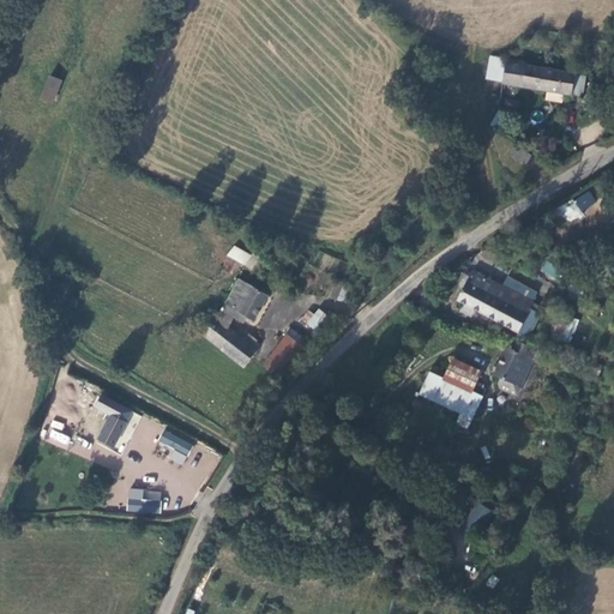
[(495,72),(511,76),(515,53),(499,50),(495,72)]
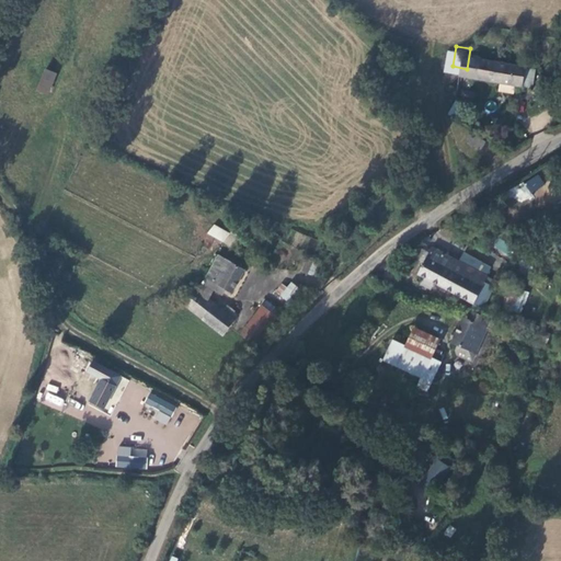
[(529,80),(529,78),(531,63),(487,54),(487,52),(470,48),(467,69),(529,80)]
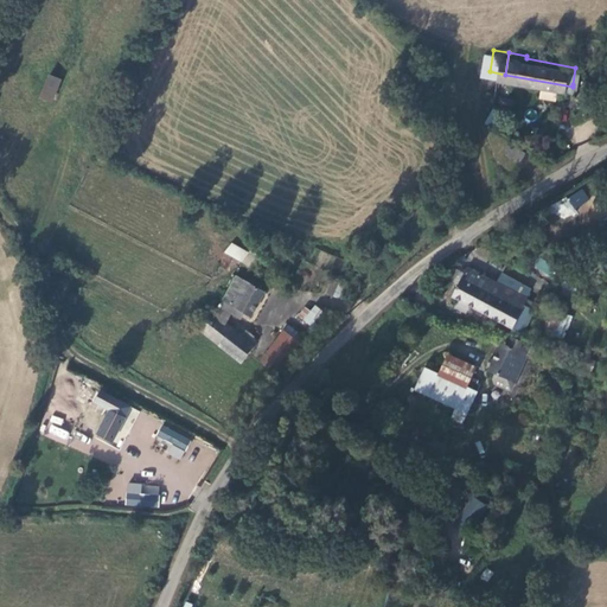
[(46,74),(39,98),(52,103),(61,78),(46,74)]
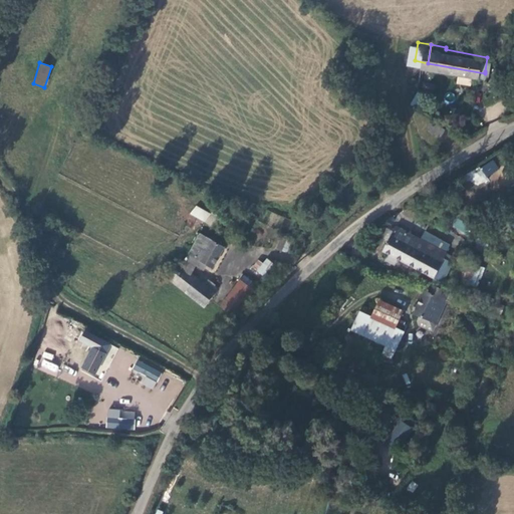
[(433,77),(432,85),(440,86),(442,79),(433,77)]
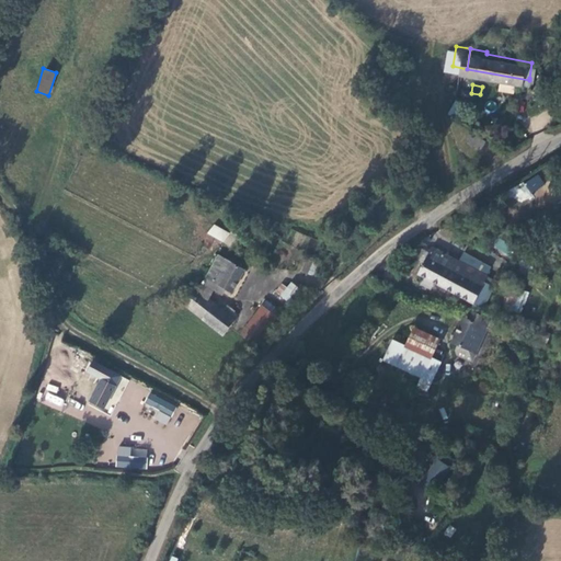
[(496,112),(473,98),(465,114),(479,122),(488,126),(496,112)]
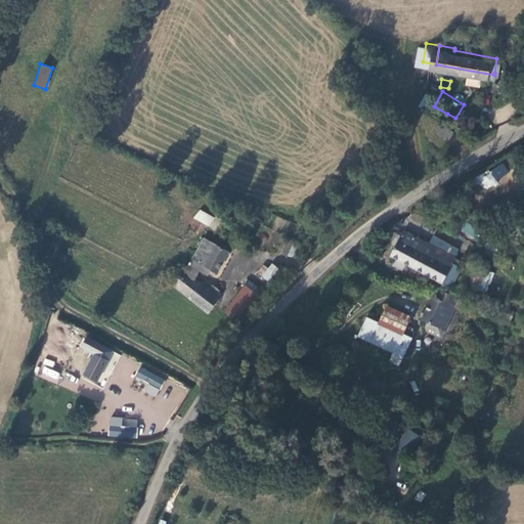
[(459,128),(444,120),(440,126),(455,135),(459,128)]
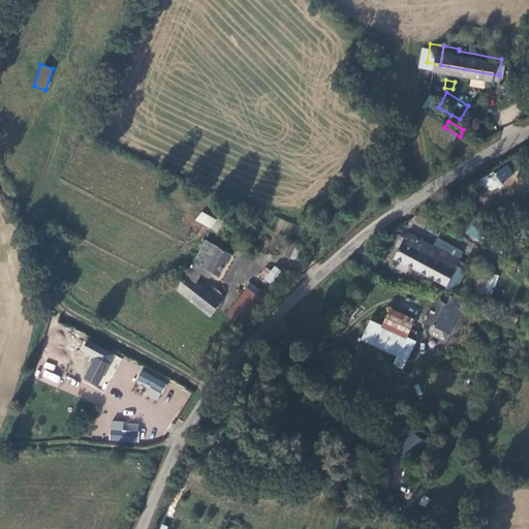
[(507,163),(484,181),(491,191),(515,175),(507,163)]
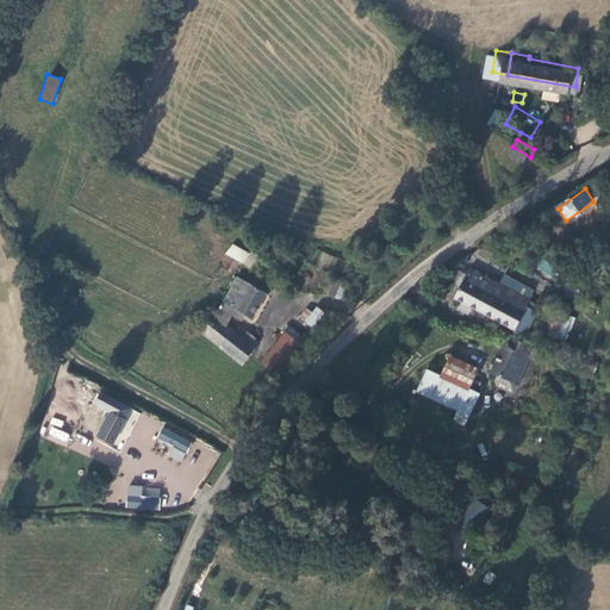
[(242,265),(249,253),(232,242),(225,254),(242,265)]
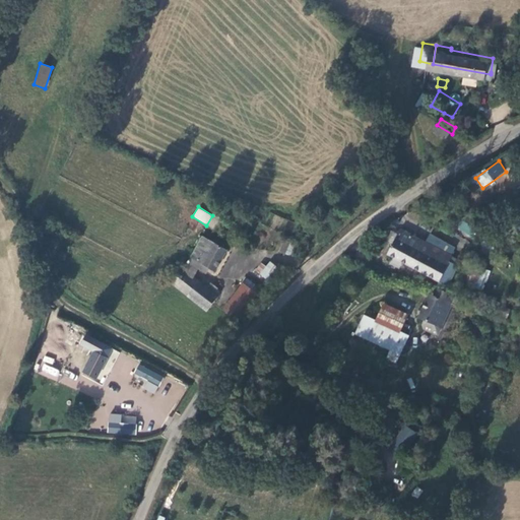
[(402,252),(429,267),(442,244),(406,224),(393,247),(402,252)]
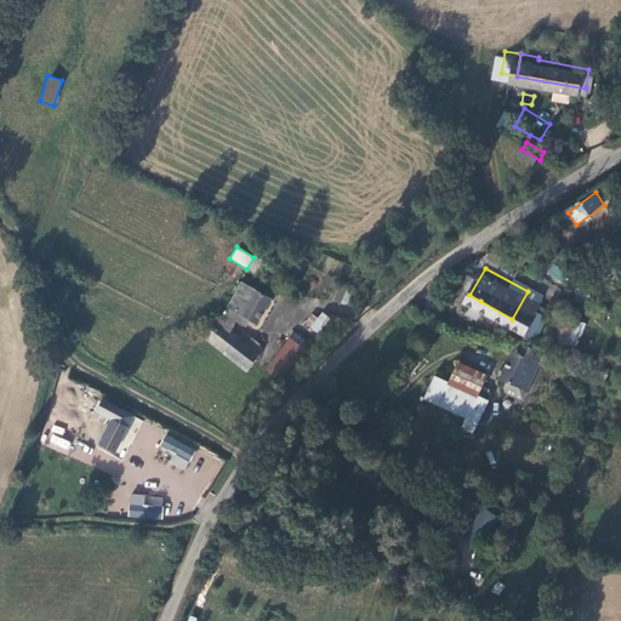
[(279,294),(249,278),(235,303),(248,311),(246,314),(257,322),(261,314),(267,317),(279,294)]
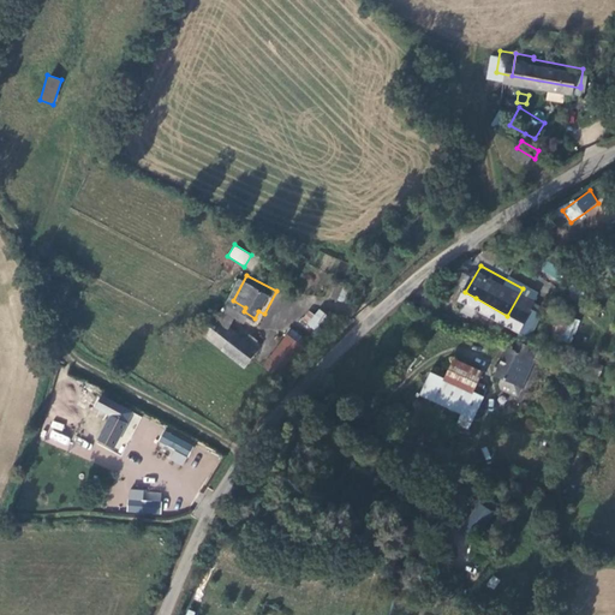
[(347,292),(351,286),(353,279),(345,275),(339,290),(347,292)]
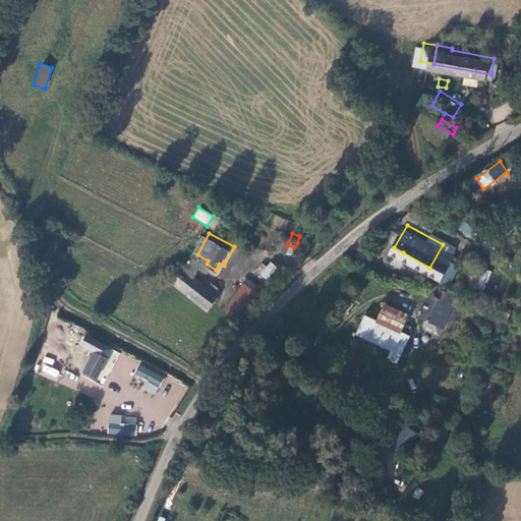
[(445,277),(458,253),(443,244),(429,268),(445,277)]
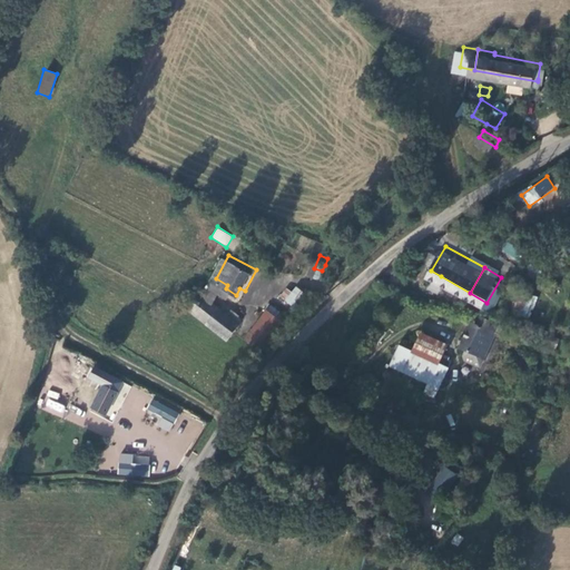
[(306,302),(315,288),(303,282),(300,287),(295,285),(291,292),(306,302)]
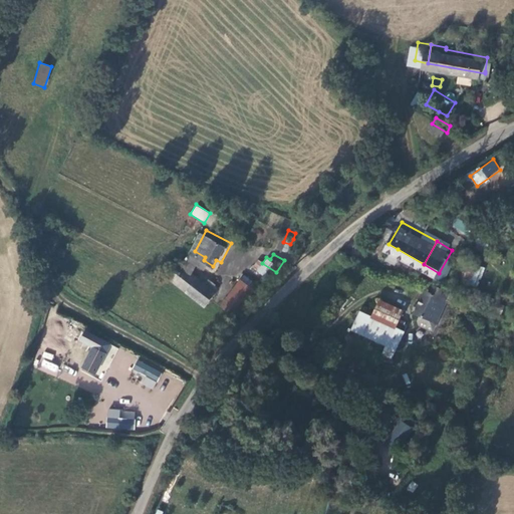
[(475,280),(482,260),(469,256),(462,276),(475,280)]
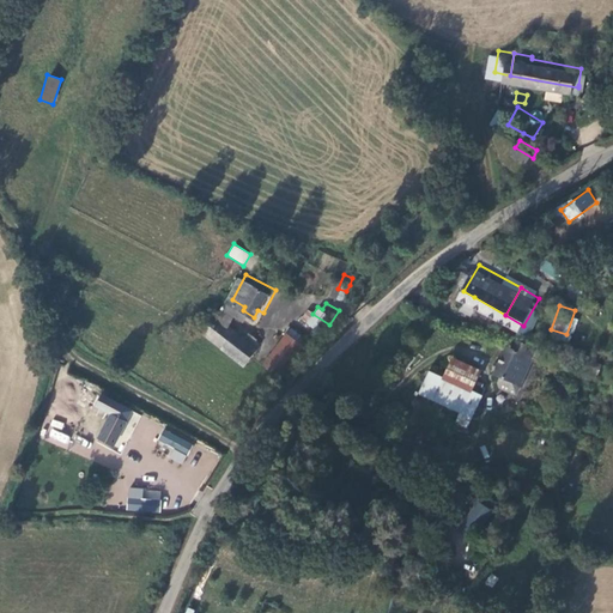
[(248,329),(223,315),(212,333),(232,345),(255,359),(268,343),(248,329)]
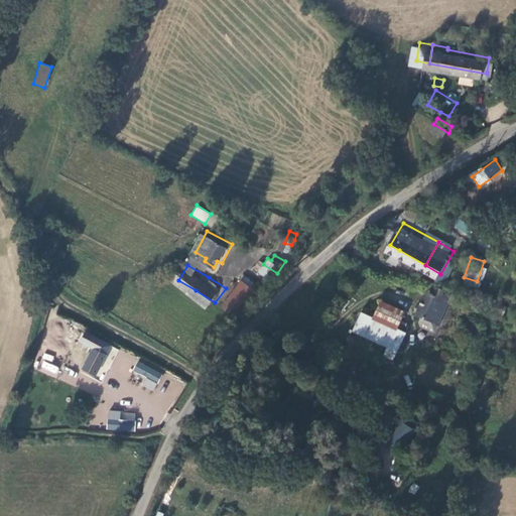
[(249,278),(230,303),(244,313),(263,287),(264,287),(269,281),(251,270),(247,277),(249,278)]
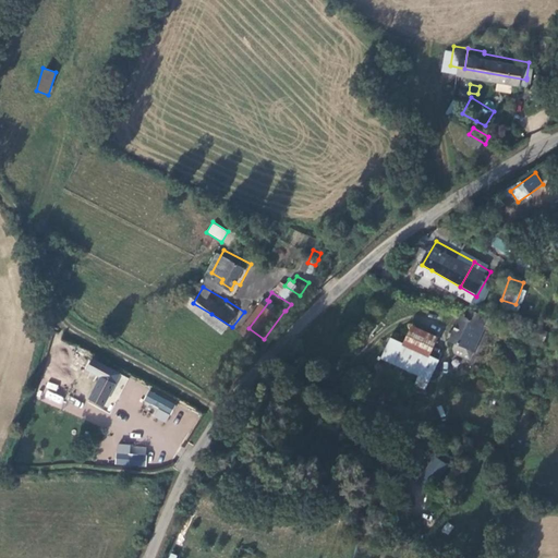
[(473,354),(493,313),(474,304),(469,312),(466,311),(464,310),(458,325),(455,324),(452,328),(456,330),(453,335),(459,337),(457,341),(458,347),(473,354)]
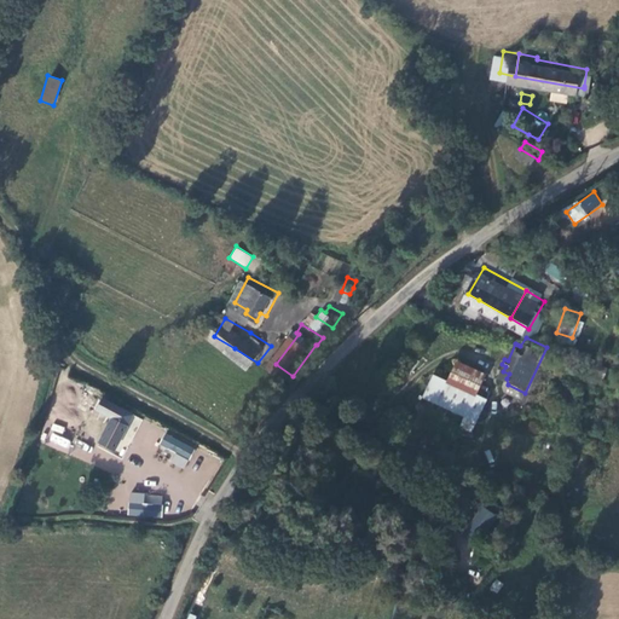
[(464,357),(455,376),(481,389),(485,382),(486,380),(491,370),(464,357)]
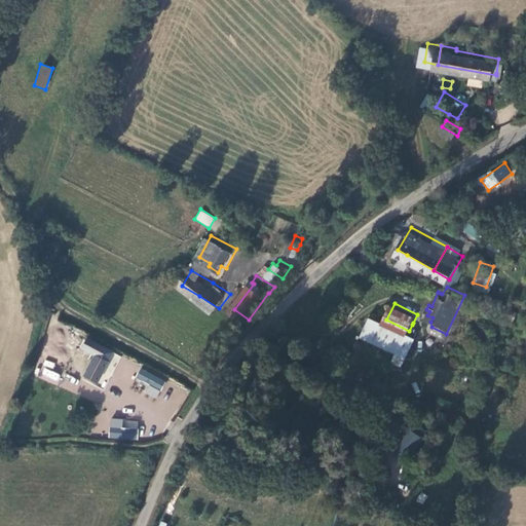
[(372,312),(363,331),(410,353),(421,329),(418,328),(420,326),(413,323),(412,325),(409,331),(386,320),(372,312)]
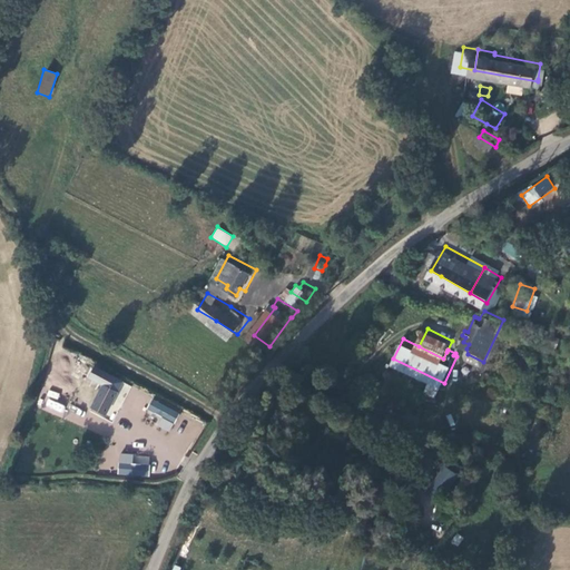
[(94,366),(88,376),(104,384),(115,390),(120,380),(94,366)]
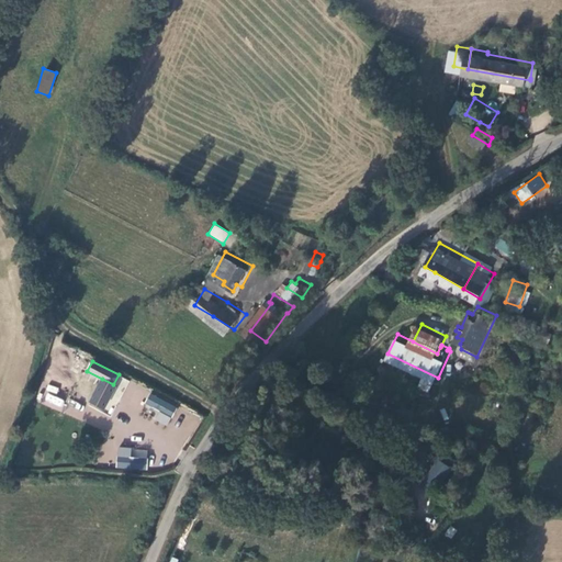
[(113,384),(102,379),(90,403),(101,408),(113,384)]
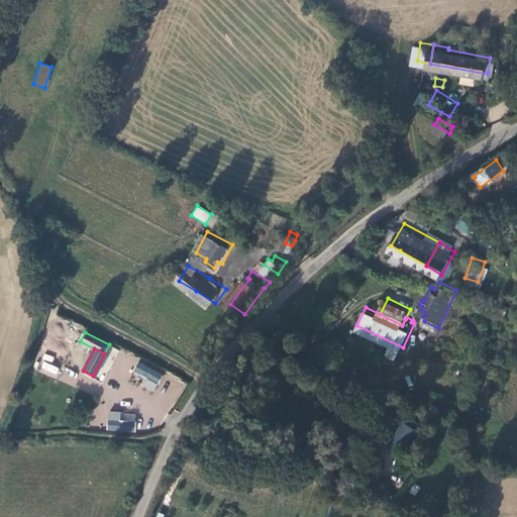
[(52,365),(55,356),(43,353),(37,372),(57,378),(60,368),(52,365)]
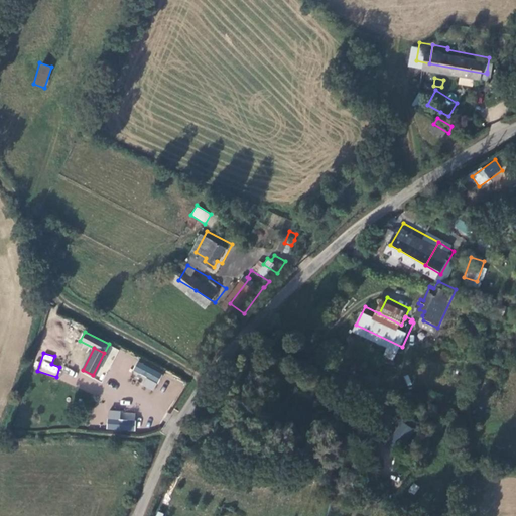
[(153,391),(162,372),(137,361),(132,371),(144,377),(140,385),(153,391)]
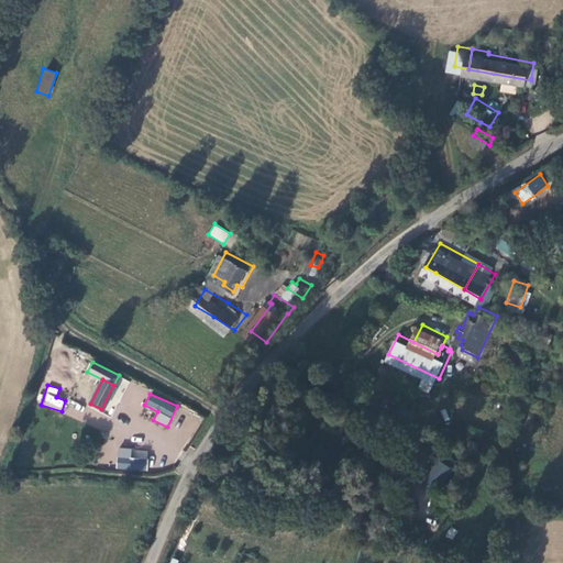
[(79,420),(85,407),(70,400),(64,415),(79,420)]
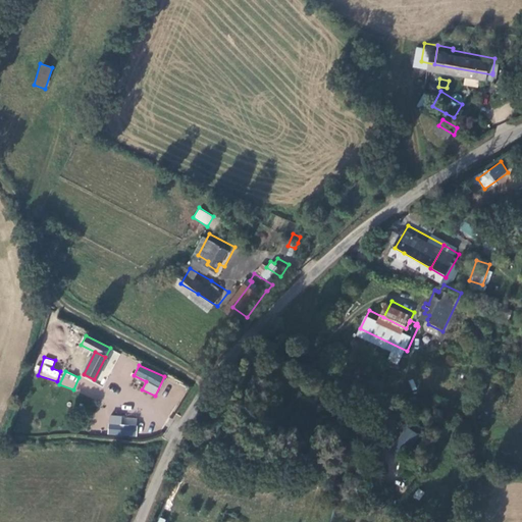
[(108,416),(108,435),(137,436),(137,416),(108,416)]
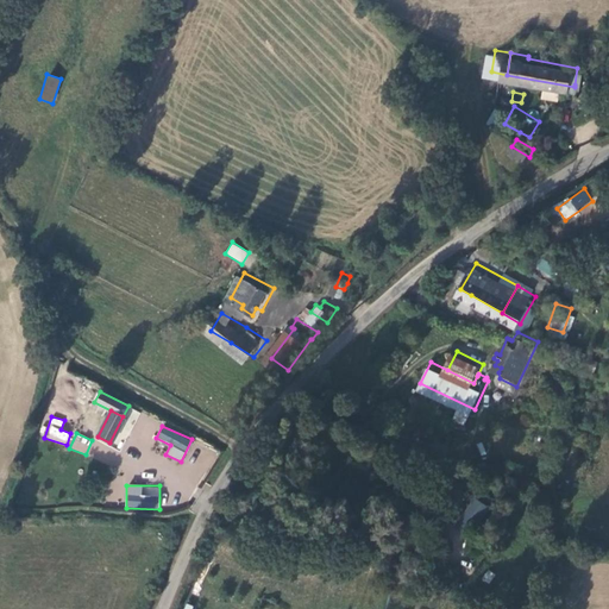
[(468,494),(454,513),(468,520),(479,501),(468,494)]
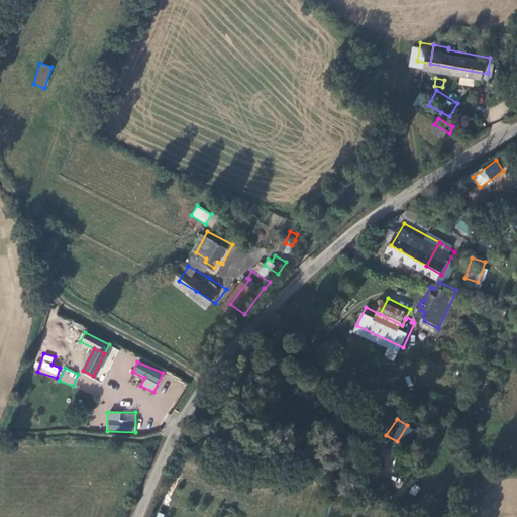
[(415,495),(420,488),(414,484),(409,492),(415,495)]
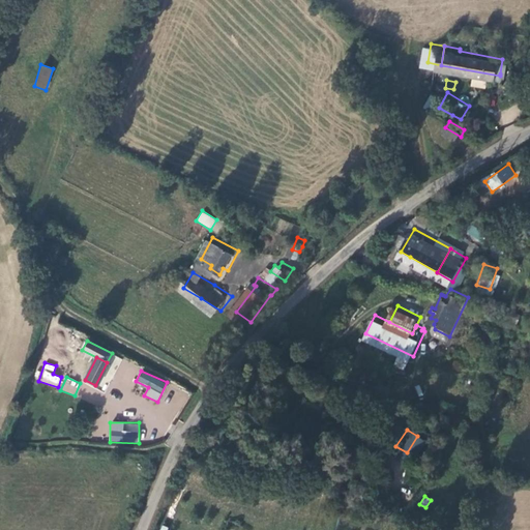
All buildings are outlined.
